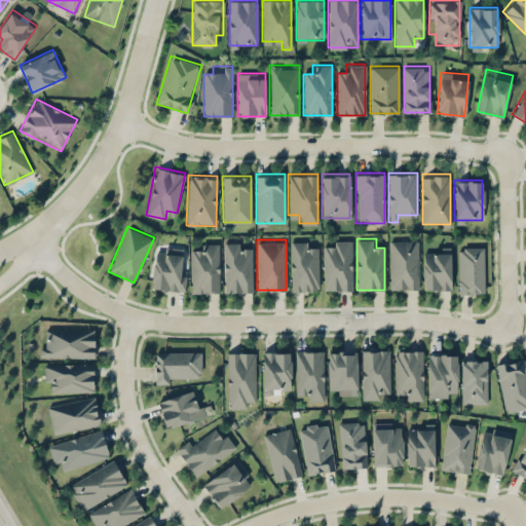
[(418,289),(418,239),(389,239),(389,289),(418,289)]
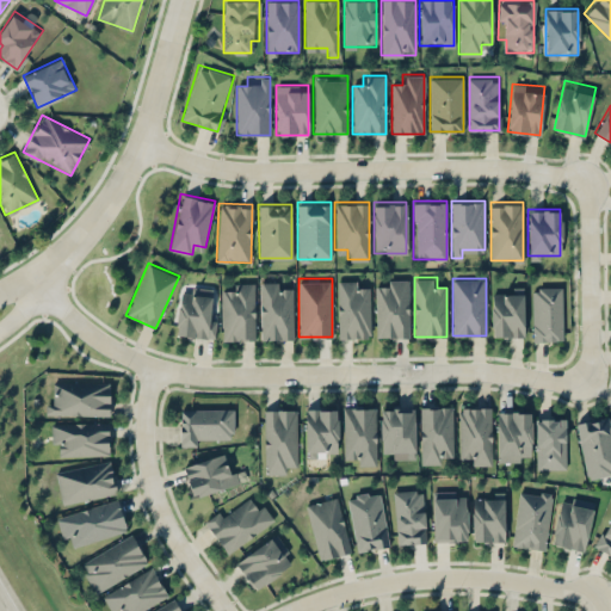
[(337,337),(370,337),(370,288),(360,288),(360,279),(337,279),(337,337)]
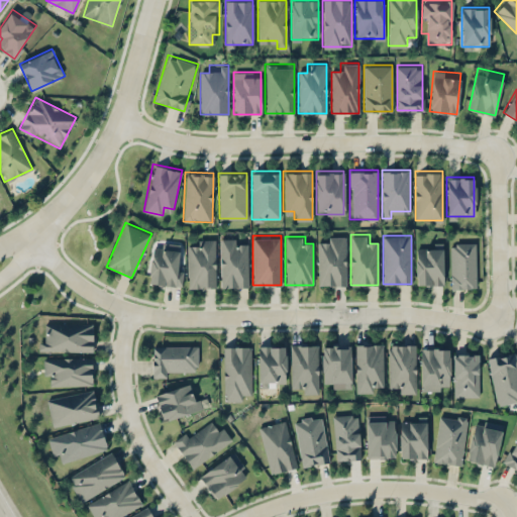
[(346,236),(318,236),(318,285),(346,285),(346,236)]
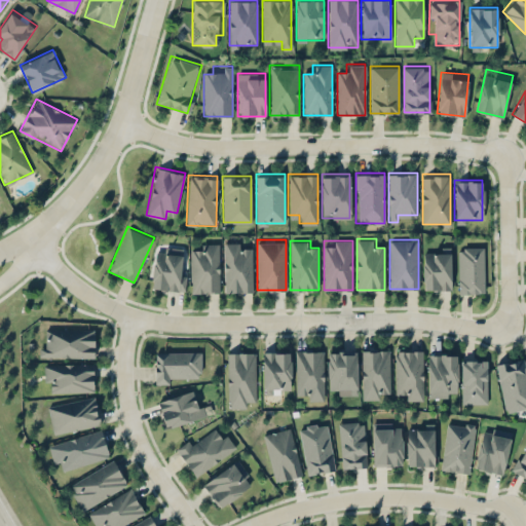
[(223,241),(223,292),(252,292),(252,241),(223,241)]
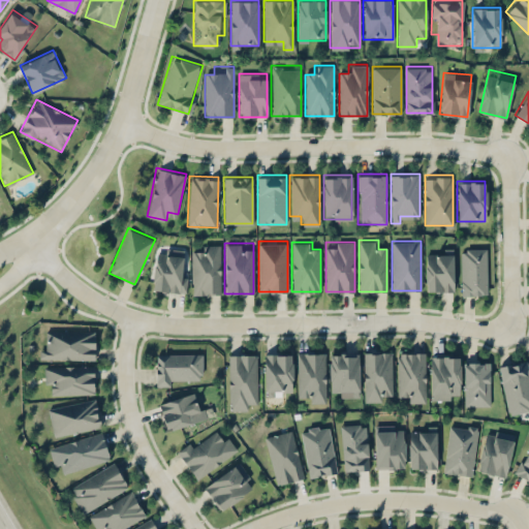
[(220,294),(221,244),(201,244),(201,254),(192,254),(191,294),(220,294)]
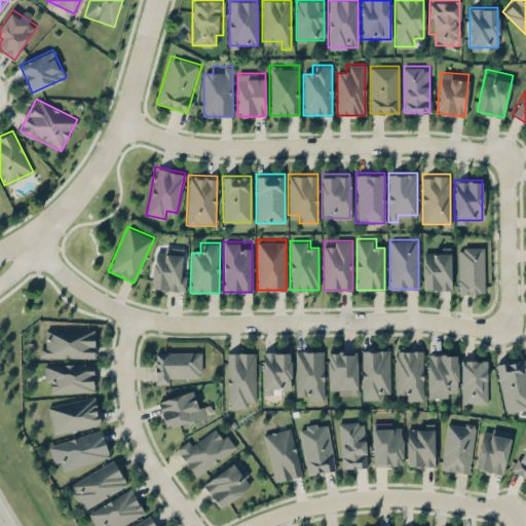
[(457,247),(457,293),(483,293),(483,247),(457,247)]
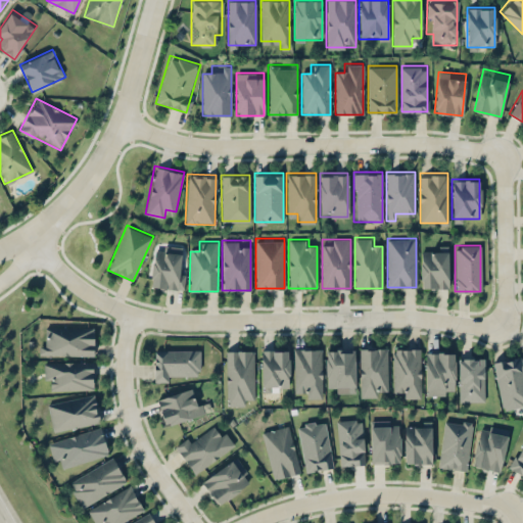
[(153,288),(184,287),(184,246),(153,246),(153,288)]
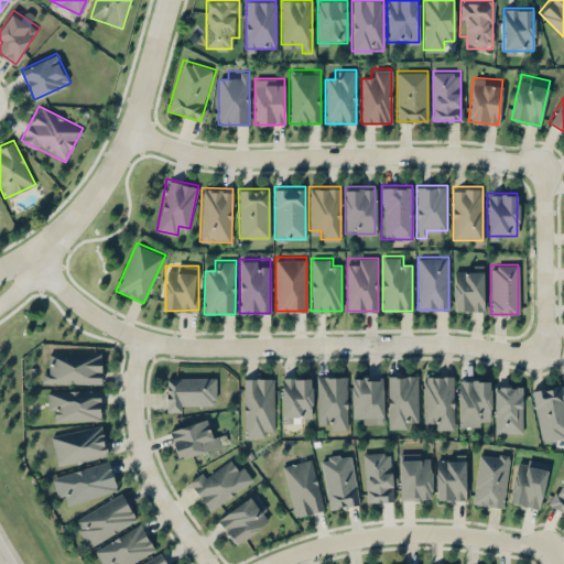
[(483,310),(483,267),(454,267),(454,310),(483,310)]
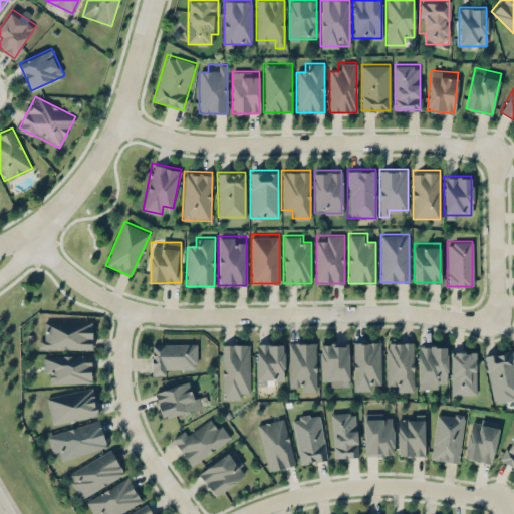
[(91,348),(91,320),(47,320),(47,338),(38,338),(38,348),(91,348)]
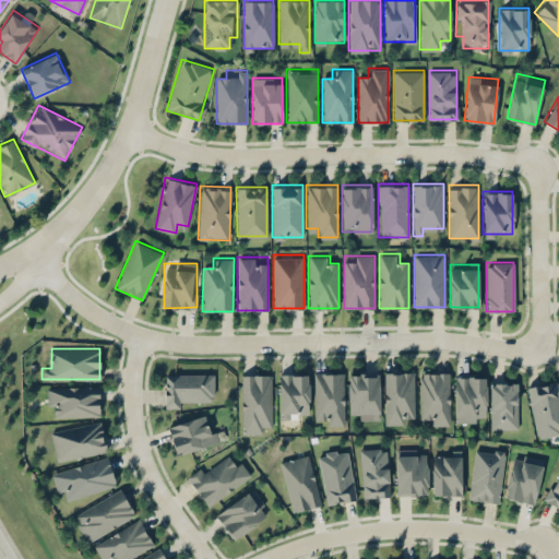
[(344,424),(344,371),(312,371),(312,415),(323,415),(323,424),(344,424)]
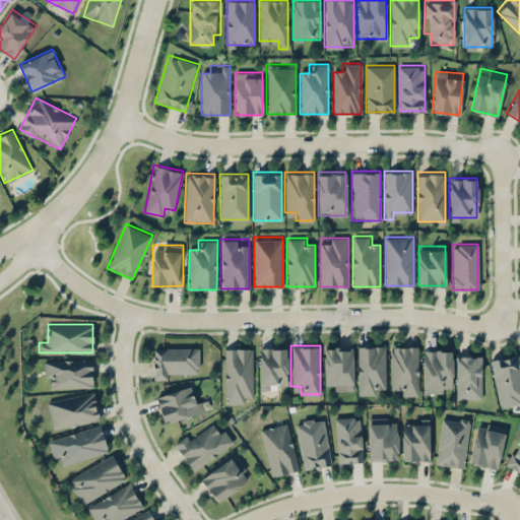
[(356,394),(376,394),(376,385),(385,385),(385,345),(356,345),(356,394)]
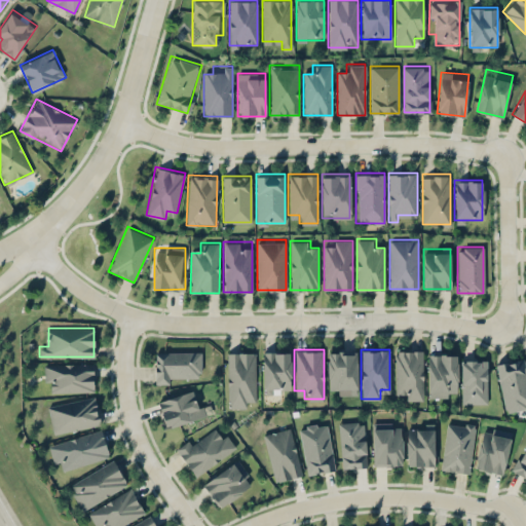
[(423,399),(423,349),(395,349),(395,389),(404,389),(404,399),(423,399)]
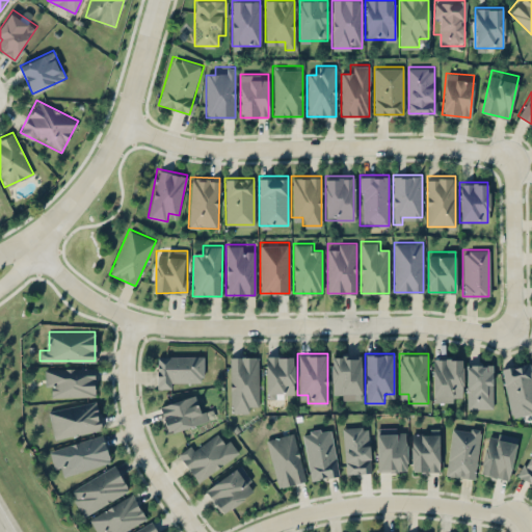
[(156,354),(156,384),(203,384),(203,354),(156,354)]
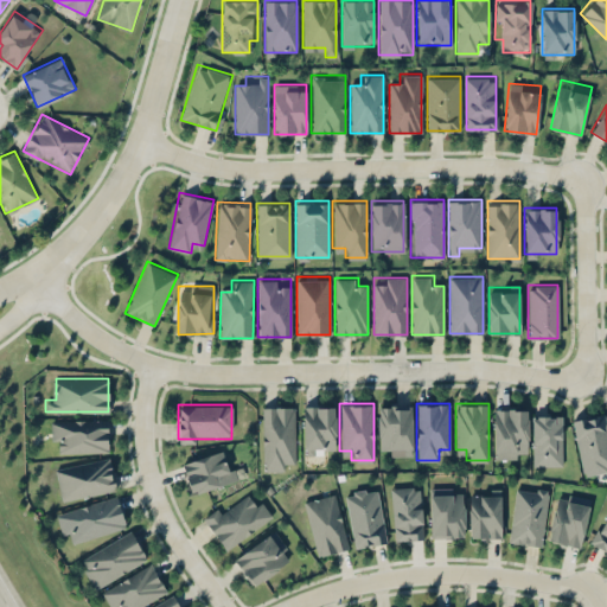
[(295,404),(261,404),(261,468),(295,468),(295,404)]
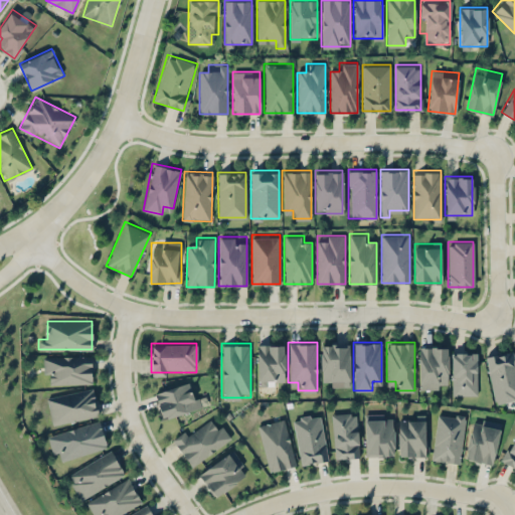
[(285,384),(285,343),(256,343),(256,384),(285,384)]
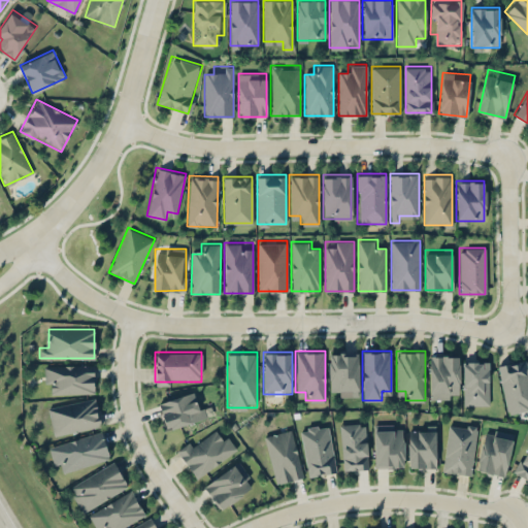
[(358,352),(328,352),(328,391),(358,391),(358,352)]
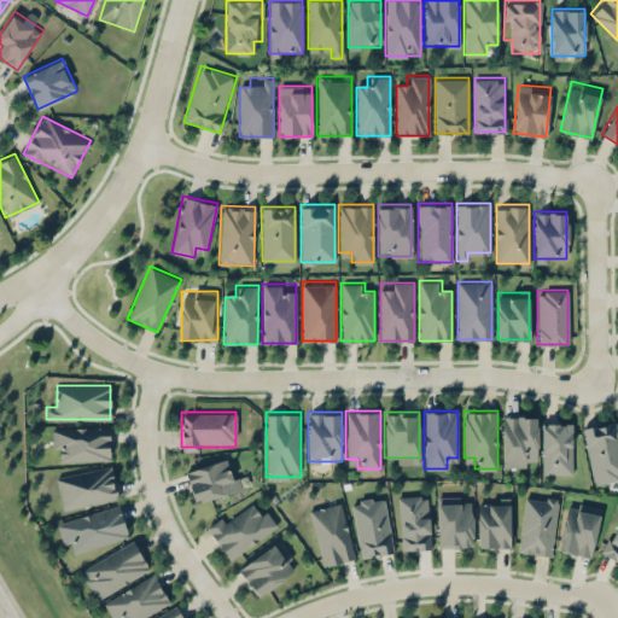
[(502,414),(502,466),(537,466),(537,414),(502,414)]
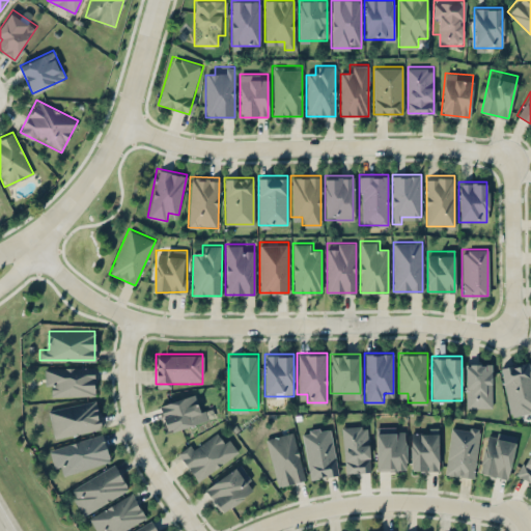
[(501,365),(509,415),(530,411),(530,370),(529,360),(501,365)]
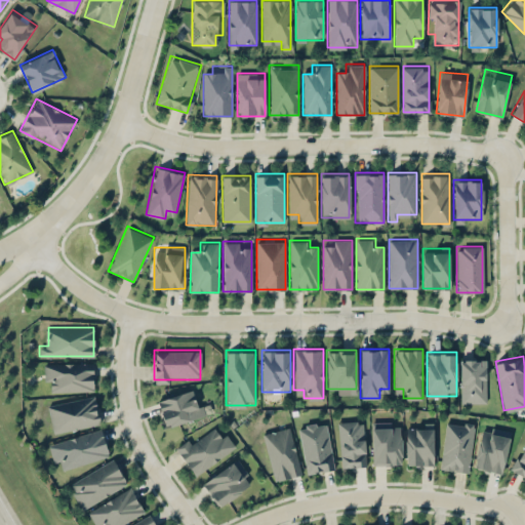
[(486,358),(459,358),(459,401),(486,401),(486,358)]
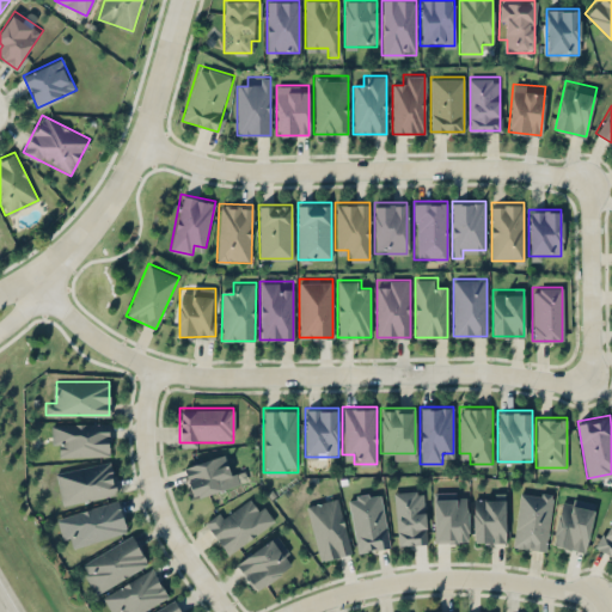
[(109,454),(109,421),(50,421),(50,446),(62,446),(62,454),(109,454)]
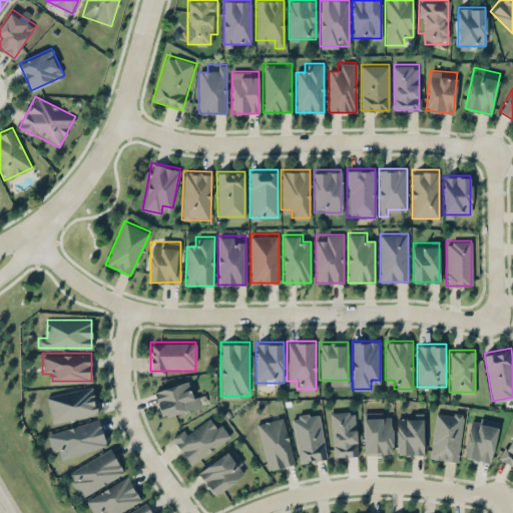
[(161,417),(199,404),(190,379),(153,392),(161,417)]
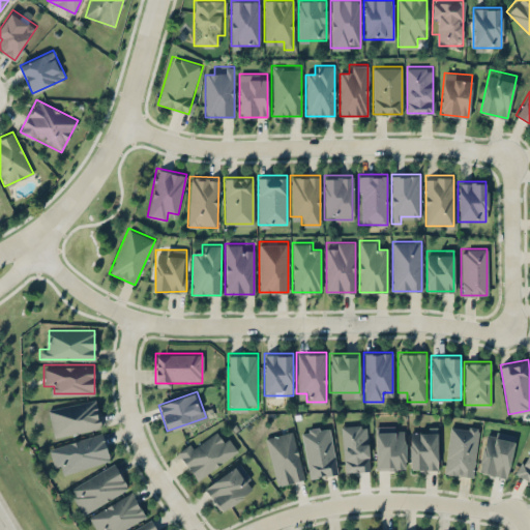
[(100,429),(96,400),(49,407),(53,436),(100,429)]
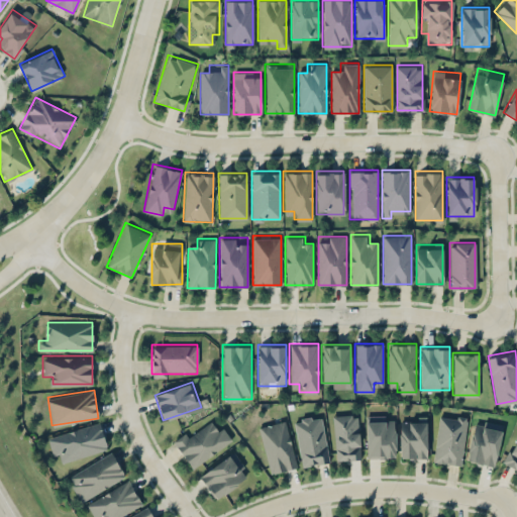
[(359,458),(357,413),(333,415),(335,459),(359,458)]
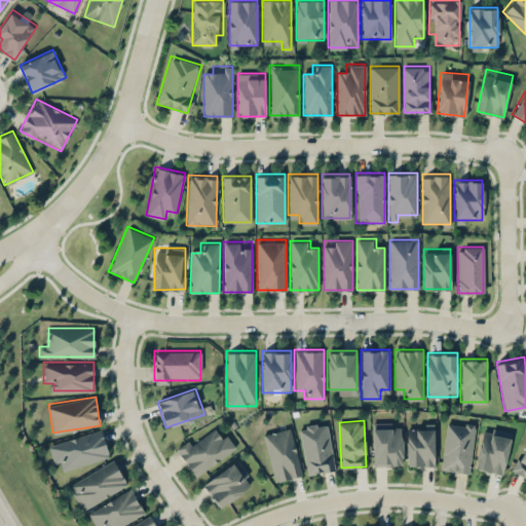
[(475,423),(447,420),(441,468),(470,472),(475,423)]
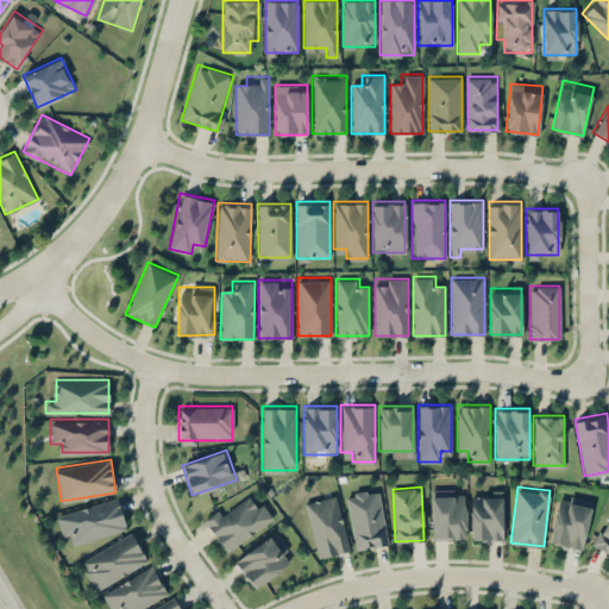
[(380,489),(347,493),(355,548),(387,545),(380,489)]
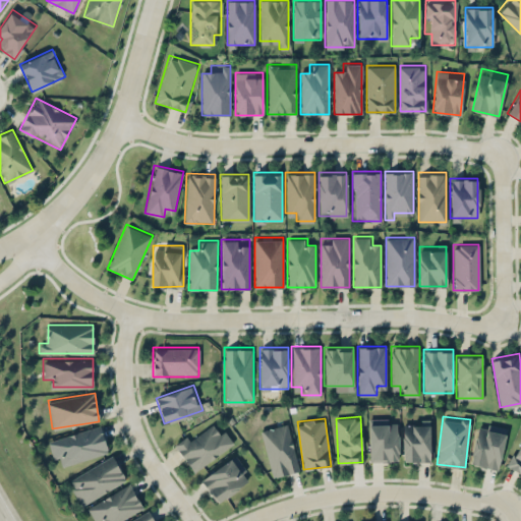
[(397,461),(397,418),(368,418),(368,461),(397,461)]
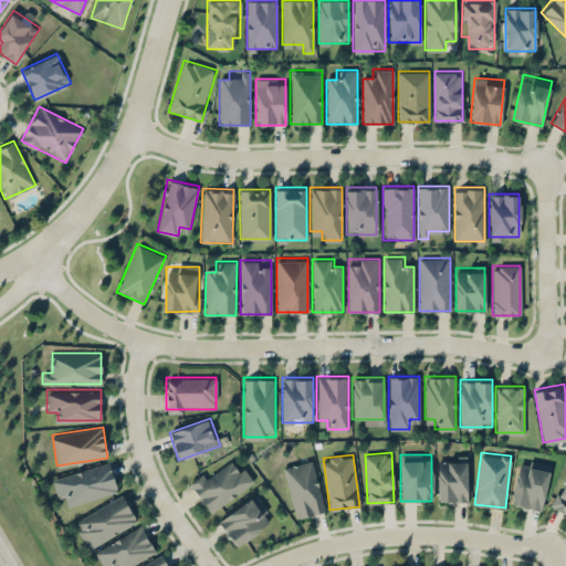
[(437,501),(467,501),(467,456),(437,456),(437,501)]
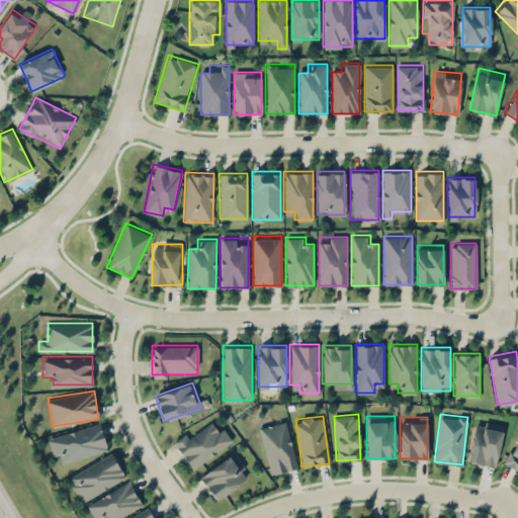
[(221,423),(211,428),(206,420),(173,441),(190,468),(233,442),(221,423)]
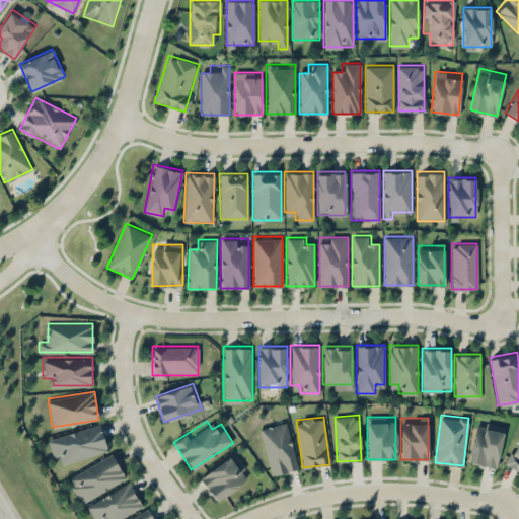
[(298,468),(287,421),(260,427),(270,474),(298,468)]
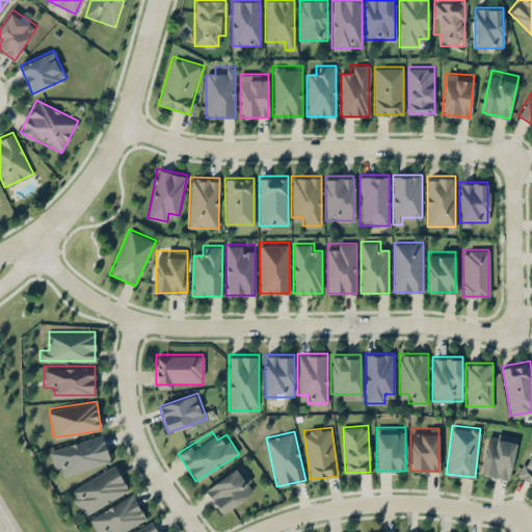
[(509,479),(516,435),(487,431),(480,474),(509,479)]
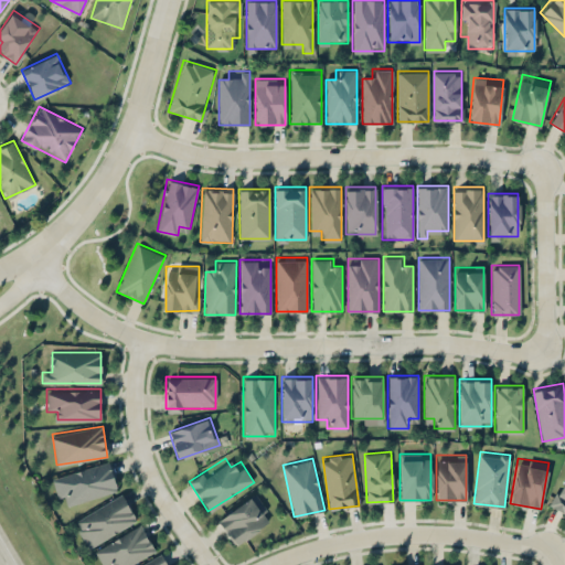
[(117,490),(109,461),(54,476),(61,504),(117,490)]
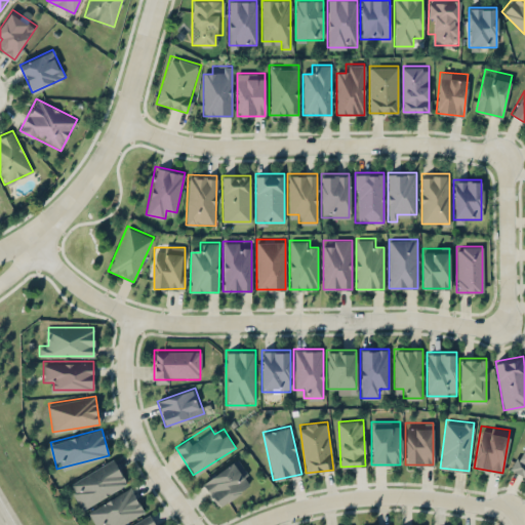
[(524,477),(524,442),(511,470),(524,477)]
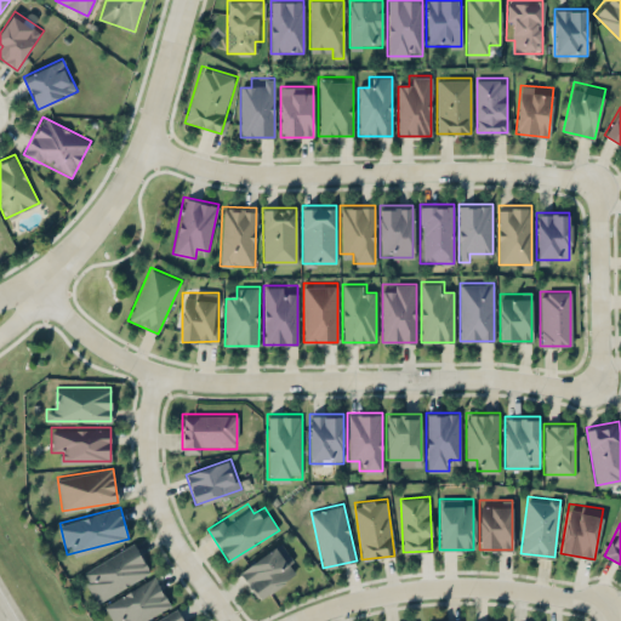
[(151,571),(134,541),(80,571),(97,602),(151,571)]
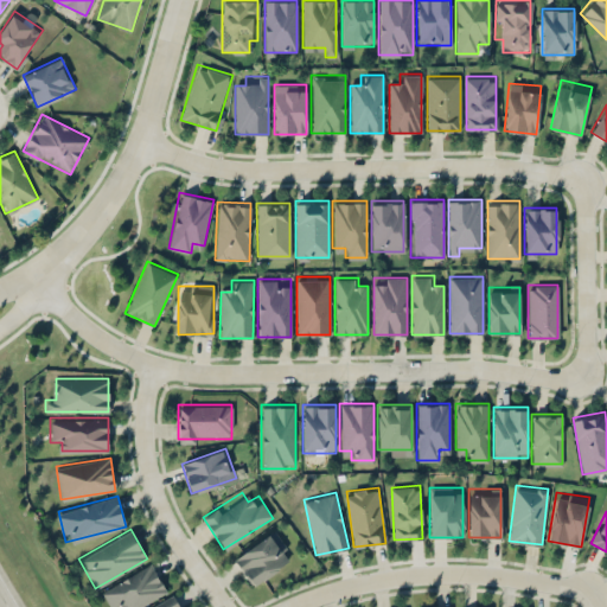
[(293,556),(274,529),(234,557),(253,585),(293,556)]
